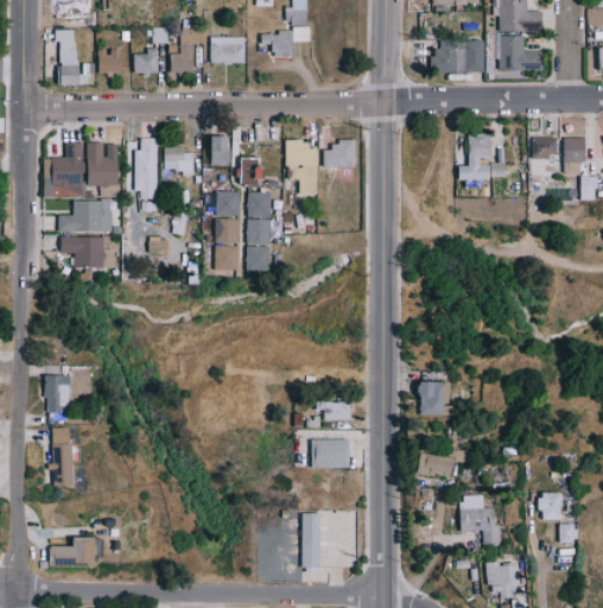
[(78,16),(78,0),(54,0),(54,14),(78,16)]
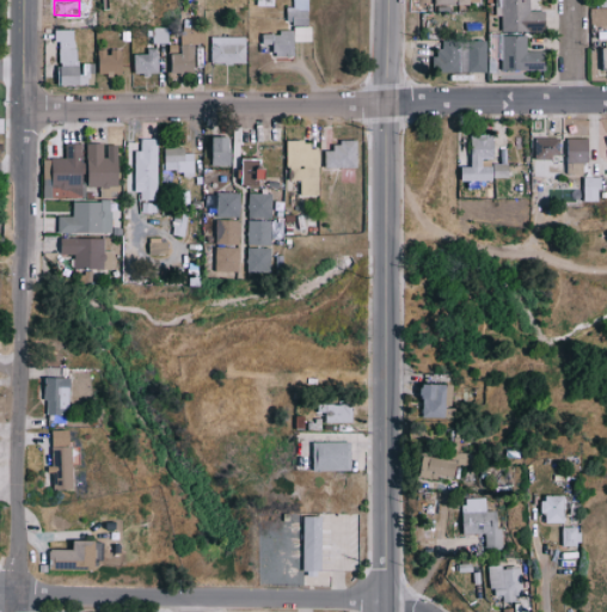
[(295,0),(295,6),(288,6),(287,20),(308,22),(308,0),(295,0)]
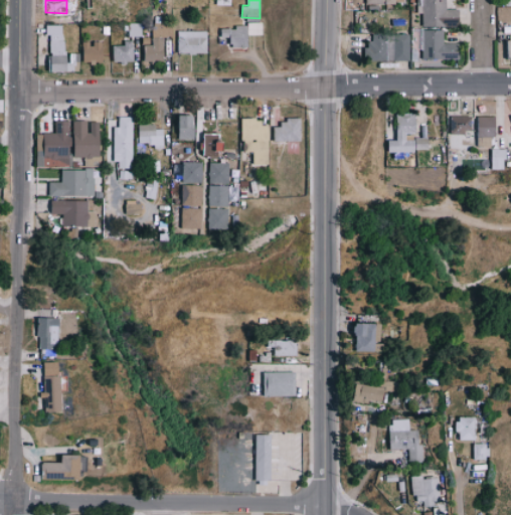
[(447,0),(419,0),(419,26),(459,26),(460,9),(448,9),(447,0)]
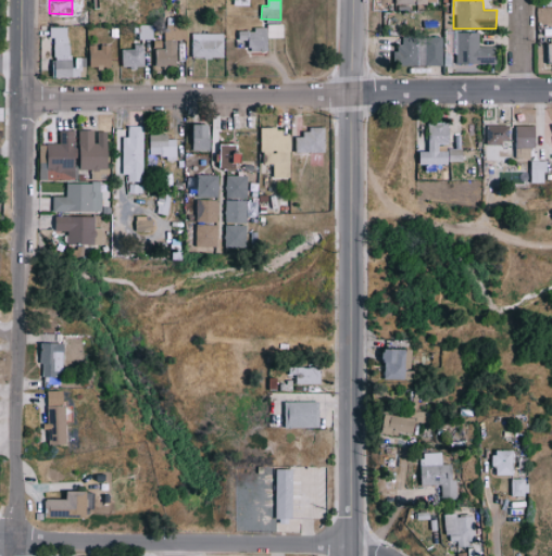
[(87,77),(87,66),(71,66),(71,26),(51,27),(51,77),(87,77)]
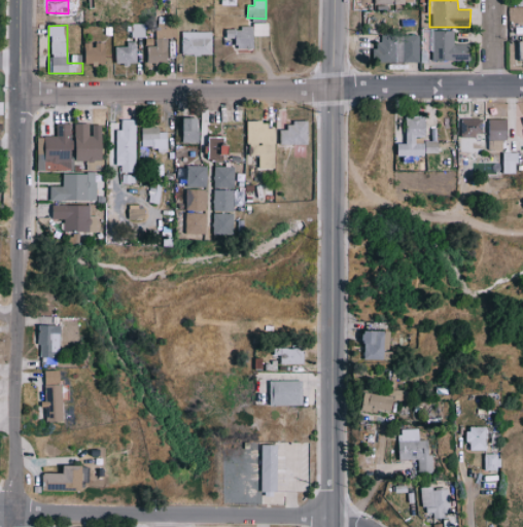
[(269,25),(225,26),(227,38),(235,37),(236,48),(253,48),(253,36),(269,35),(269,25)]
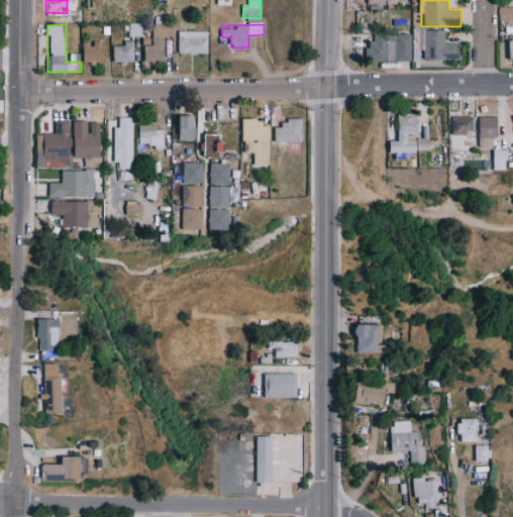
[(446,29),(426,29),(425,58),(458,59),(459,43),(446,43),(446,29)]
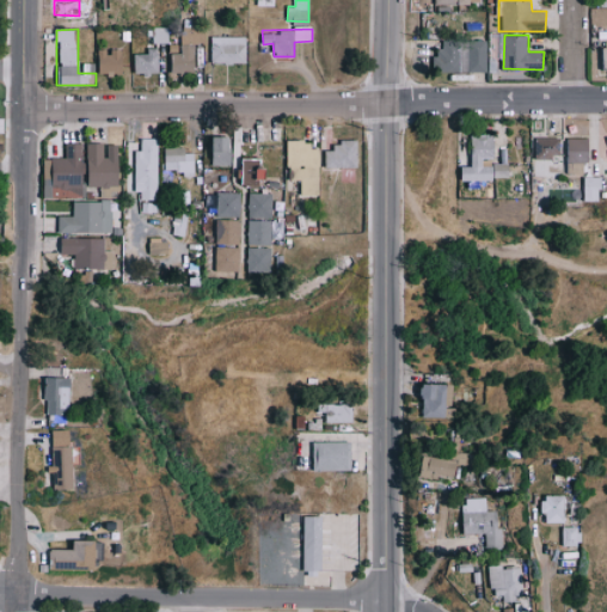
[(247,62),(246,36),(212,36),(212,63),(247,62)]
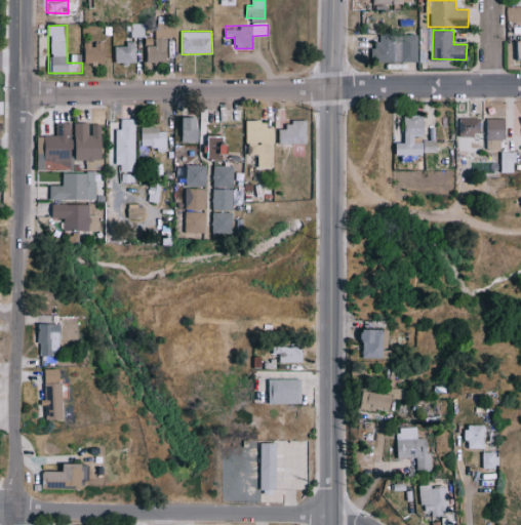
[(419,36),(375,35),(374,61),(419,62),(419,36)]
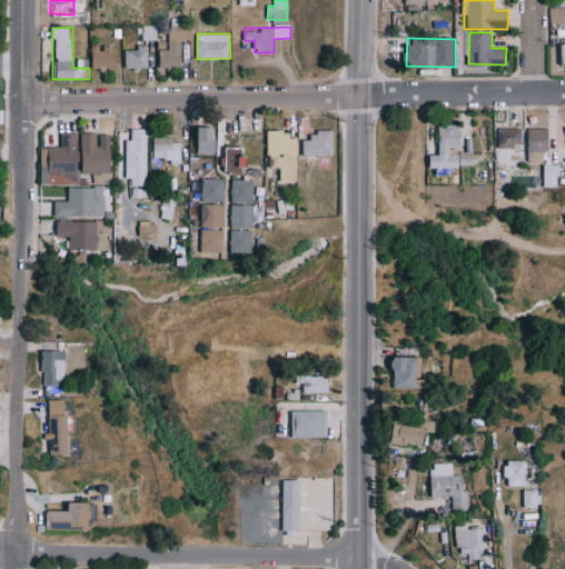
[(182,41),(170,41),(170,50),(160,49),(159,65),(181,66),(182,41)]
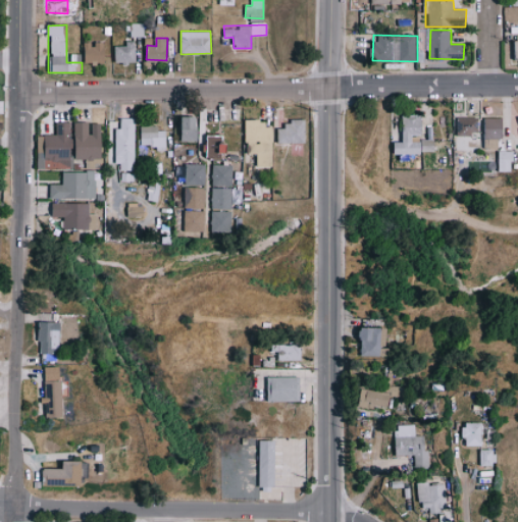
[(114,46),(115,62),(136,61),(136,41),(126,41),(126,45),(114,46)]
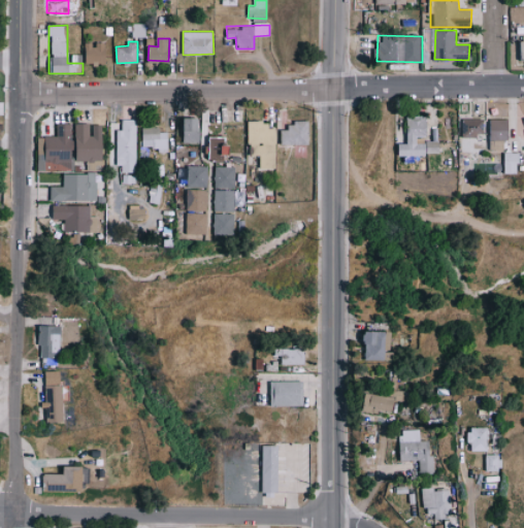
[(105,63),(106,42),(95,42),(85,42),(85,62),(105,63)]
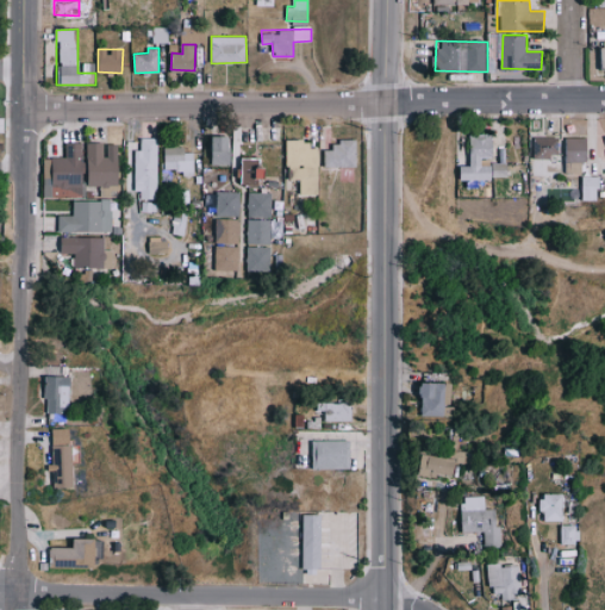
[(457,180),(507,179),(506,163),(493,163),(492,134),(468,134),(468,166),(457,166),(457,180)]
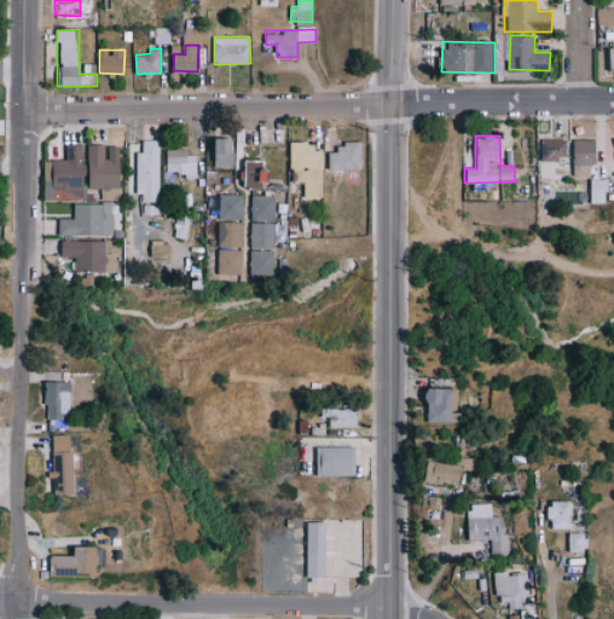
[(213,168),(235,167),(233,138),(212,138),(213,168)]
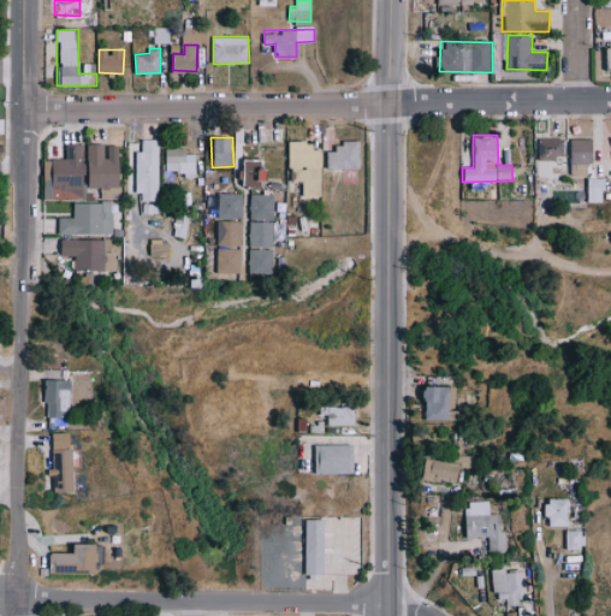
[(538,158),(564,159),(564,138),(539,138),(538,158)]
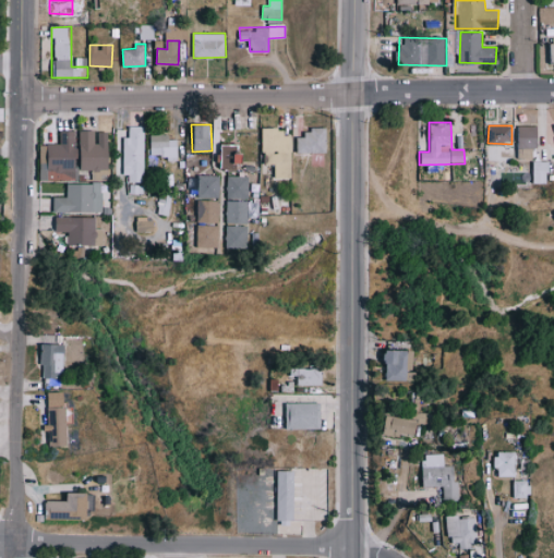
[(146,126),(131,126),(131,136),(125,136),(125,181),(146,181),(146,126)]
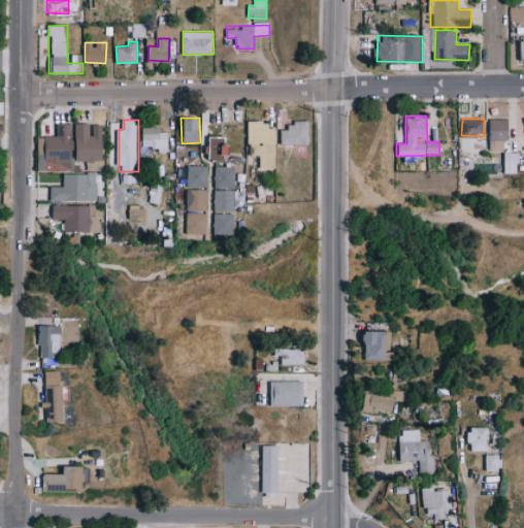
[(505,150),(506,120),(490,120),(489,150),(505,150)]
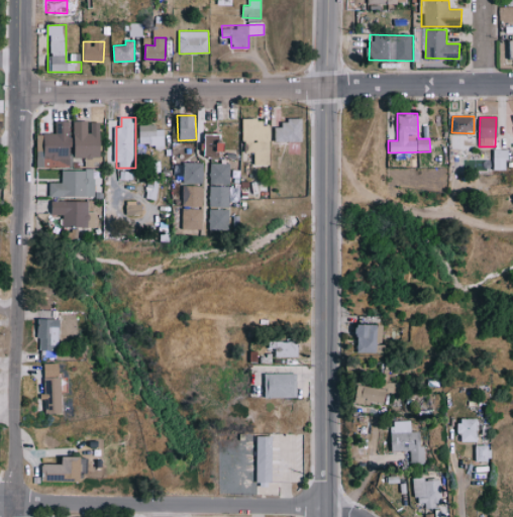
[(241,140),(250,140),(249,152),(253,152),(253,165),(269,166),(270,125),(263,125),(263,119),(242,118),(241,140)]
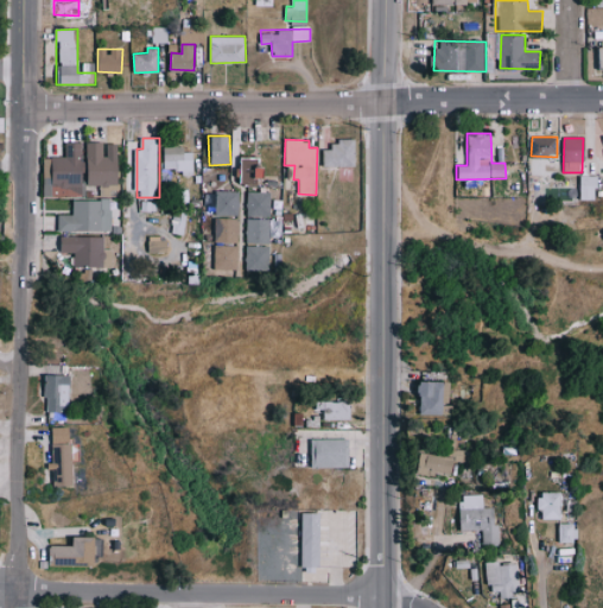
[(323,150),(323,166),(355,166),(355,140),(331,140),(331,150),(323,150)]
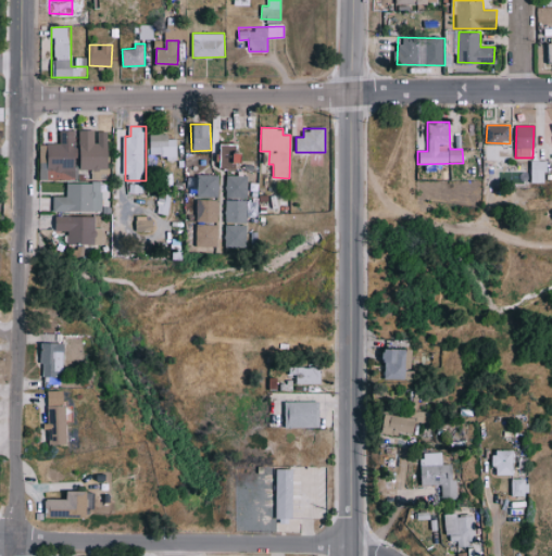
[(48,178),(75,179),(77,130),(61,129),(61,143),(49,142),(48,178)]
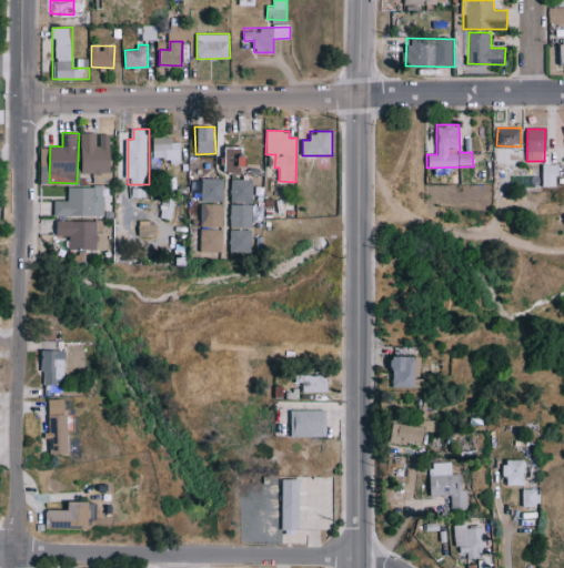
[(82,173),(111,173),(111,133),(82,133),(82,173)]
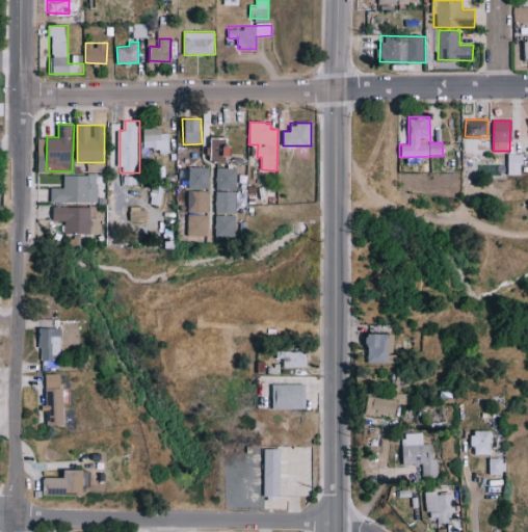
[(170,151),(172,133),(160,132),(160,128),(143,128),(142,150),(170,151)]
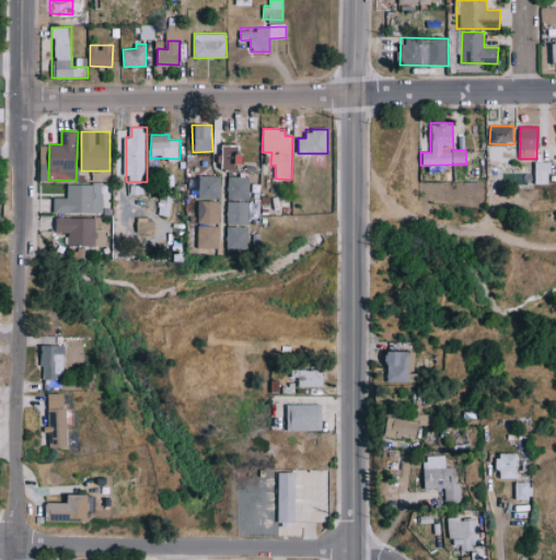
[(245,153),(239,153),(238,144),(220,146),(221,171),(245,170),(245,153)]
